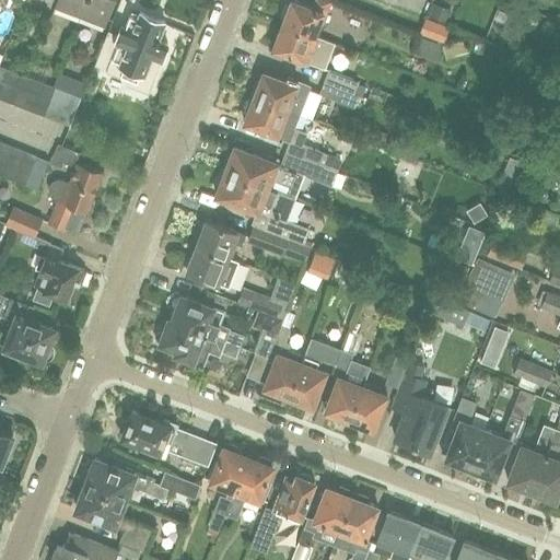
[(58,0),(57,7),(80,15),(85,0),(58,0)]
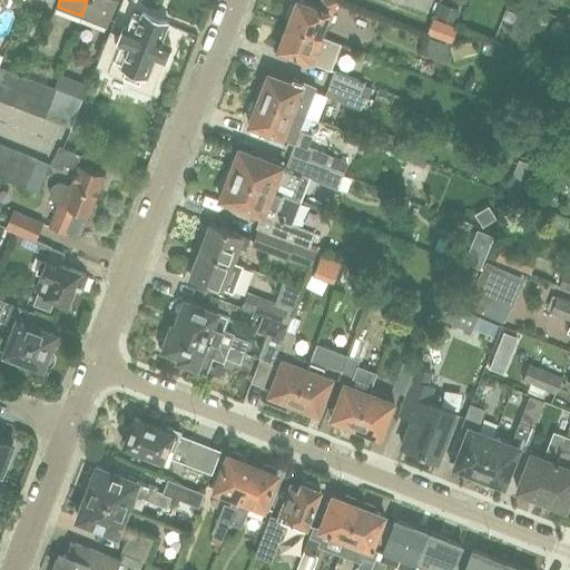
[(87,0),(81,16),(108,26),(118,0),(87,0)]
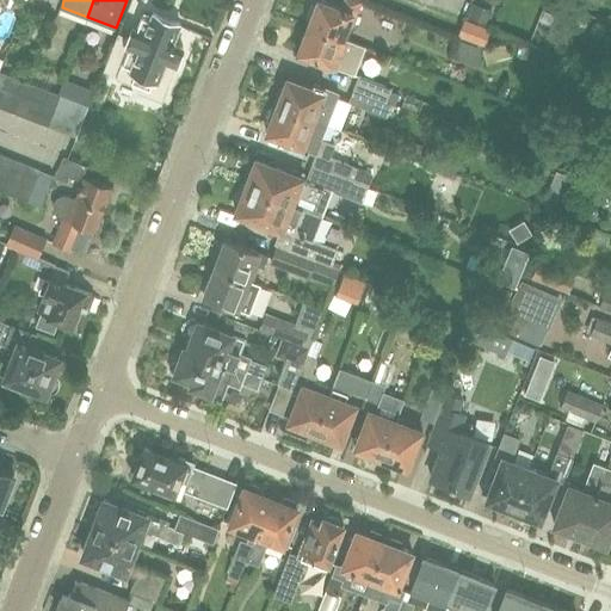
[(310,20),(308,26),(346,41),(343,38),(349,25),(351,26),(362,1),(358,0),(344,0),(340,8),(319,0),(318,0),(316,7),(313,6),(307,19),(310,20)]
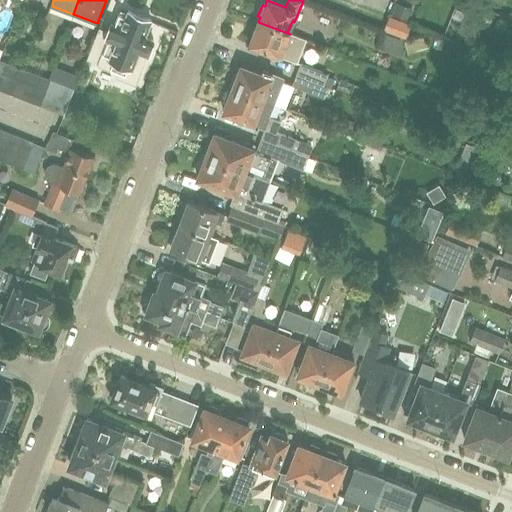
[(123,45),(133,49),(130,58),(143,63),(147,55),(153,41),(146,38),(146,37),(144,37),(150,20),(128,12),(126,17),(119,14),(115,26),(111,25),(106,37),(107,38),(100,55),(116,61),(123,45)]
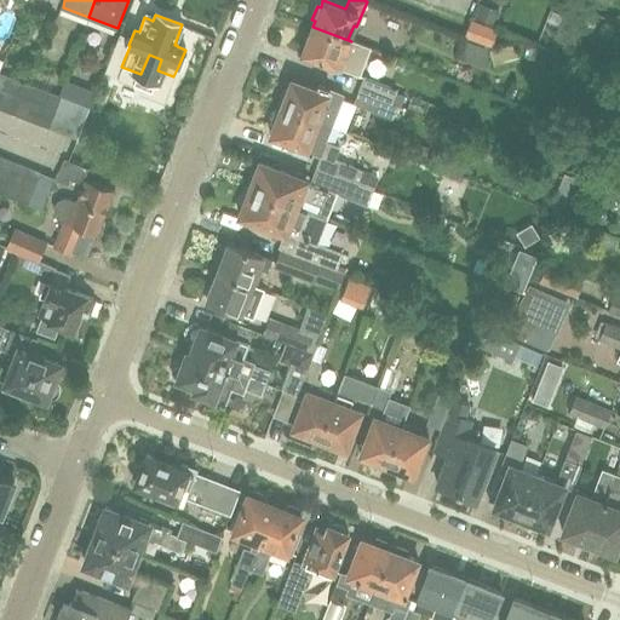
[(497,33),(472,23),(466,39),(491,49),(497,33)]
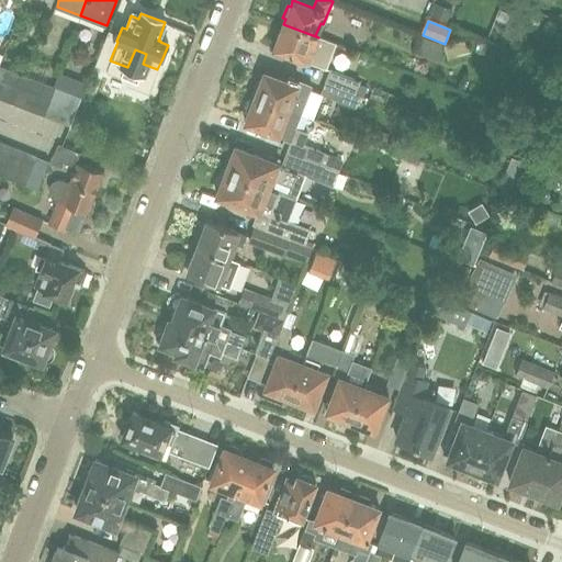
[(291,60),(292,57),(308,64),(308,63),(326,69),(336,43),(318,37),(283,24),(272,54),(291,60)]
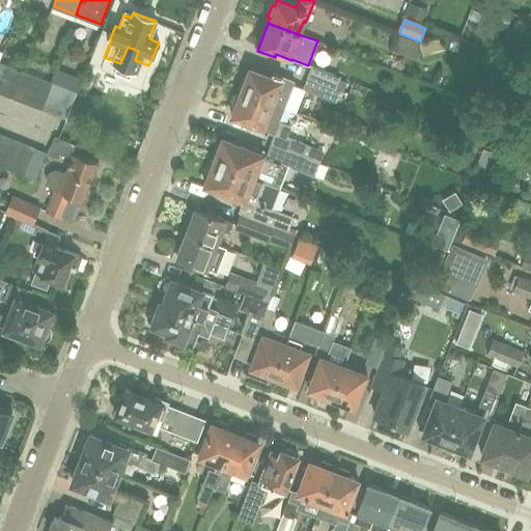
[(312,65),(308,78),(336,88),(340,79),(340,78),(312,65)]
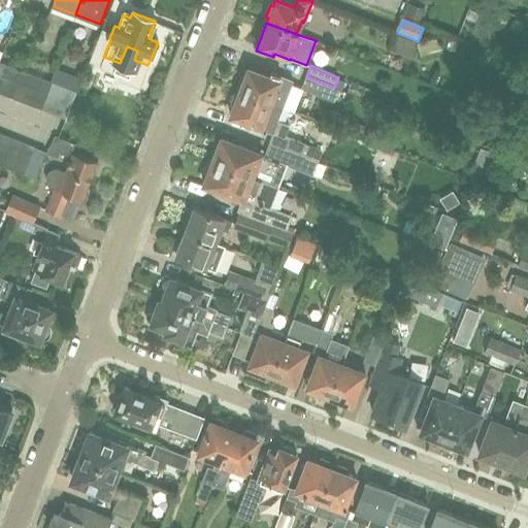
[(0,93),(9,97),(20,70),(7,66),(0,85),(0,93)]
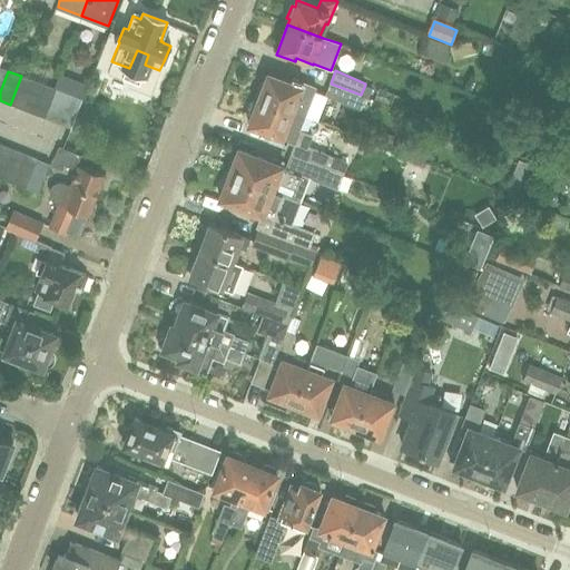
[(259,97),(259,98),(305,116),(317,87),(297,79),(297,80),(293,79),(292,82),(268,74),(265,84),(262,85),(258,94),(259,97)]
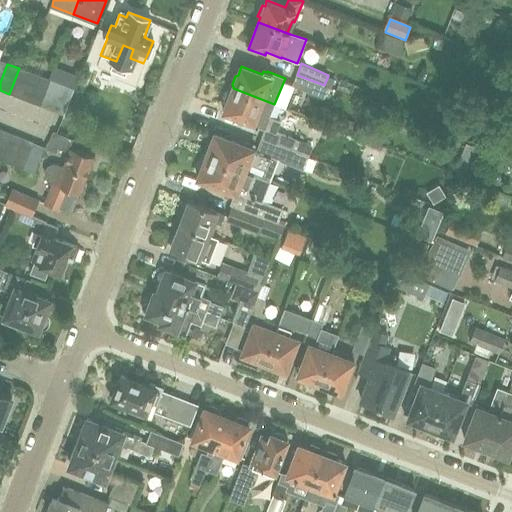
[(30,72),(23,70),(19,68),(9,94),(19,98),(30,72)]
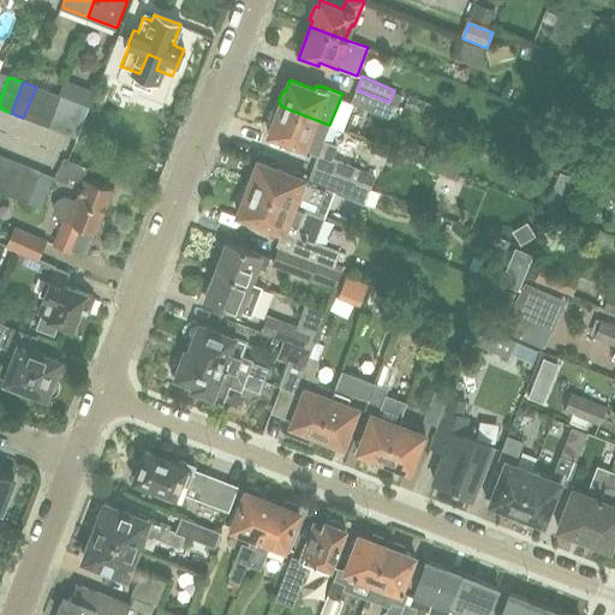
[(36,123),(48,91),(36,87),(23,118),(36,123)]
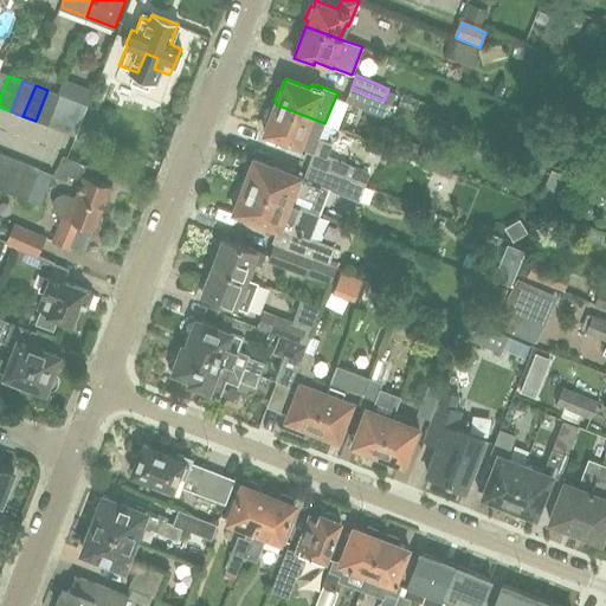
[(384,116),(389,104),(384,102),(384,101),(352,89),(346,102),(384,116)]
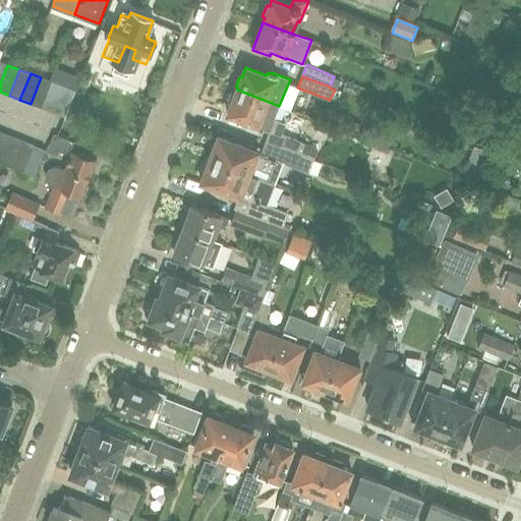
[(41,77),(31,104),(43,109),(53,82),(41,77)]
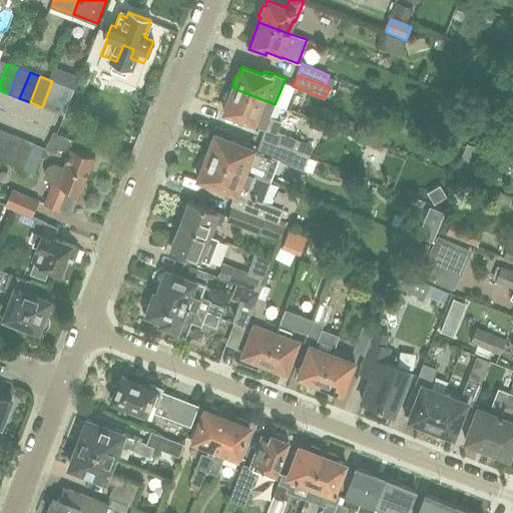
[(325,86),(330,88),(332,89),(336,78),(329,76),(325,85),(325,86)]
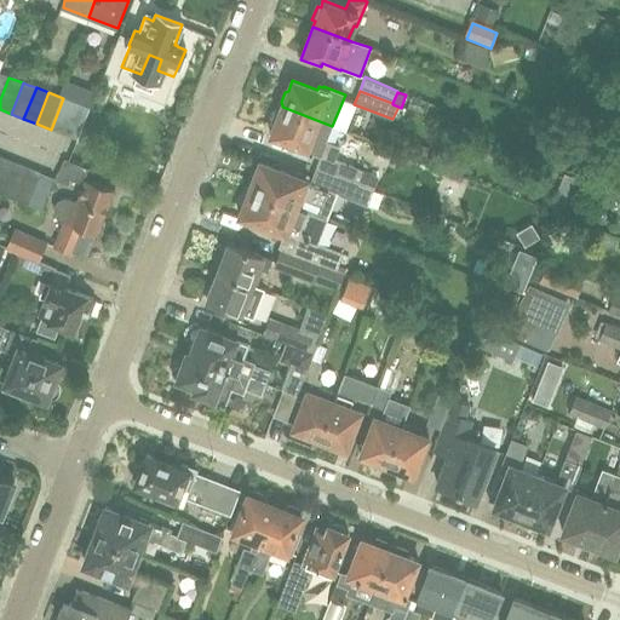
[(63,98),(51,130),(64,135),(76,103),(63,98)]
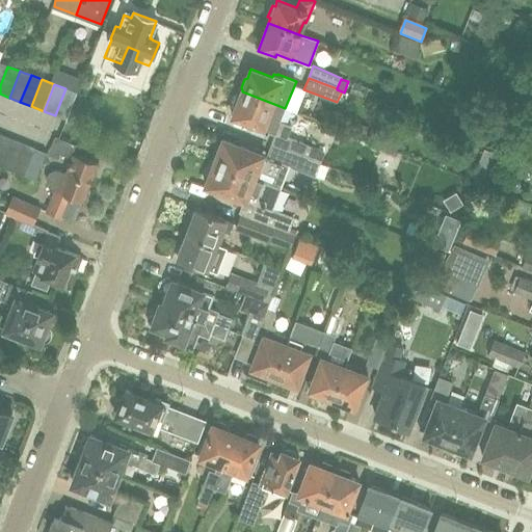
[(65,88),(55,115),(67,120),(77,94),(65,88)]
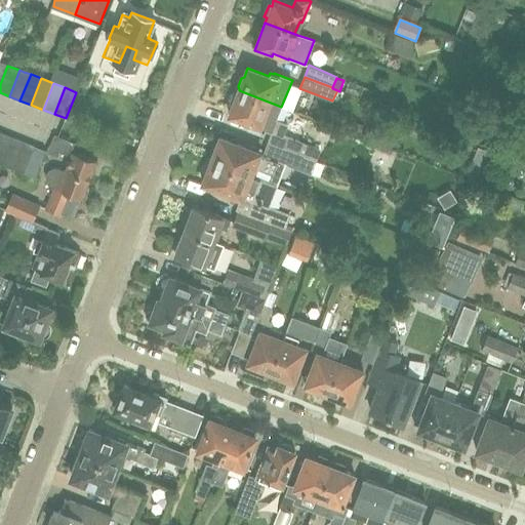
[(272,131),(268,143),(312,159),(315,148),(284,136),(289,124),(277,119),(281,107),(239,90),(238,93),(234,94),(231,103),(233,106),(230,115),(250,123),(249,127),(264,133),(266,129),(272,131)]
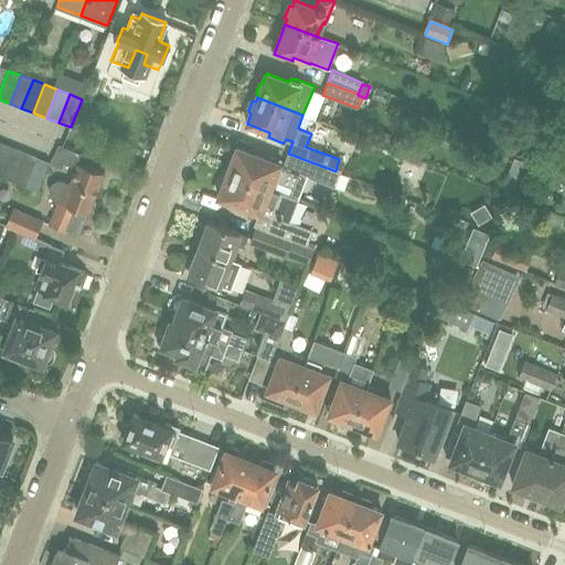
[(0,147),(0,176),(2,177),(13,148),(1,144),(0,147)]
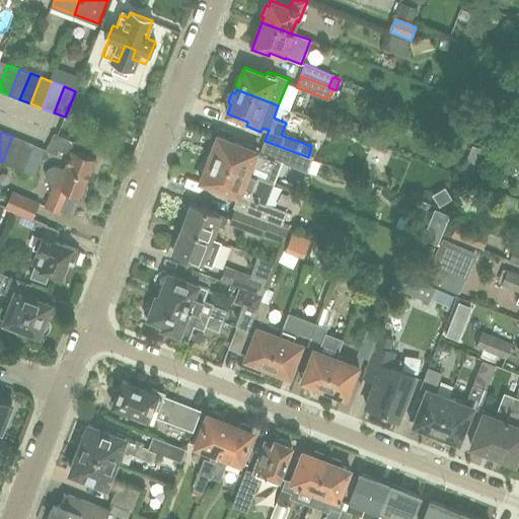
[(55,133),(54,134),(46,151),(57,156),(60,150),(69,154),(74,141),(55,133)]
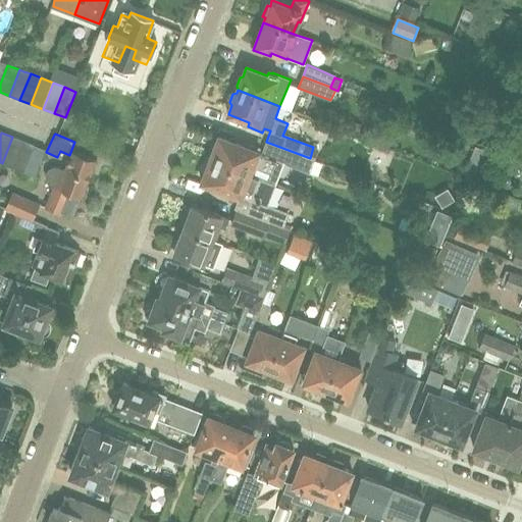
[(2,163),(12,167),(22,141),(12,137),(2,163)]
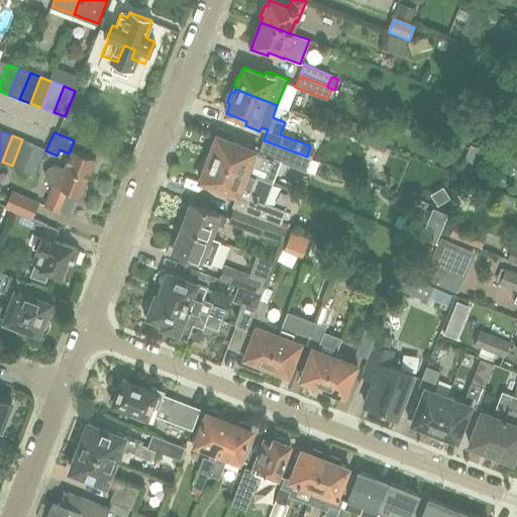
[(245,142),(244,143),(244,145),(217,135),(213,146),(210,146),(208,152),(209,156),(208,159),(256,177),(263,161),(253,158),(257,146),(245,142)]
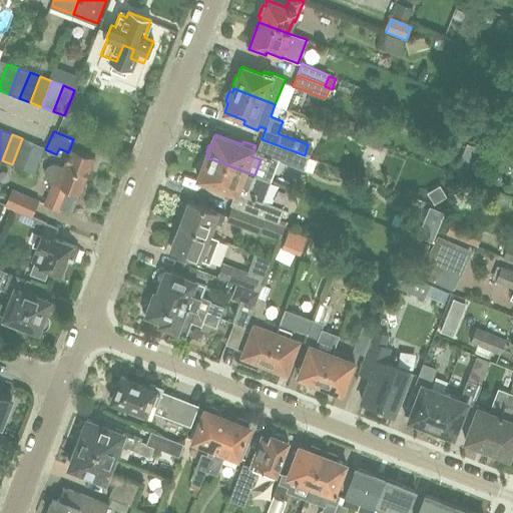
[(12,164),(23,169),(34,142),(22,138),(12,164)]
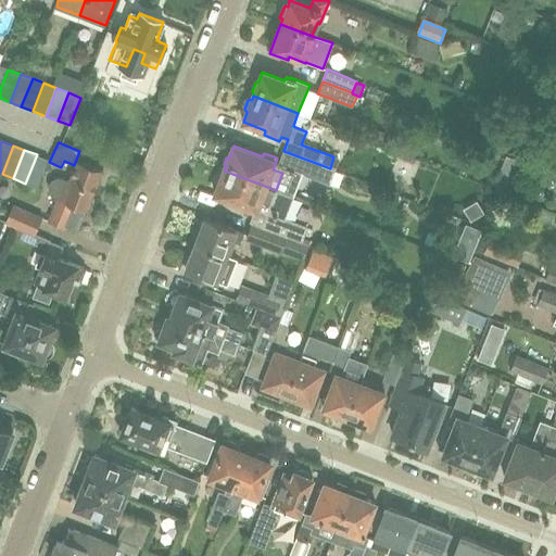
[(335,171),(330,168),(283,151),(279,165),(329,184),(335,171)]
